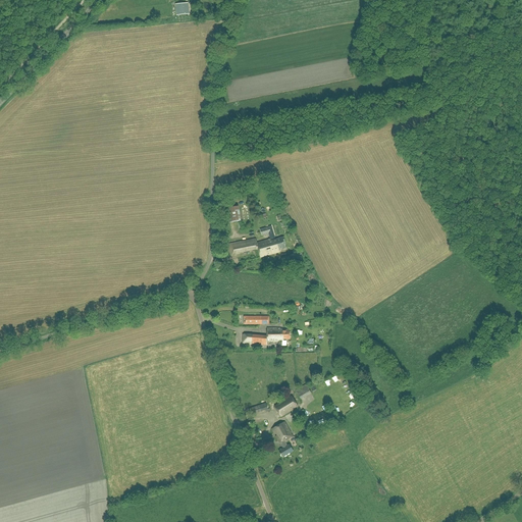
[(177,15),(190,14),(189,3),(175,4),(177,15)]
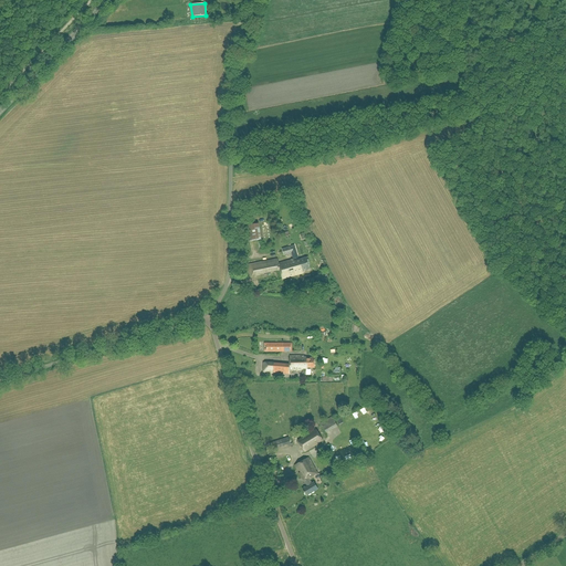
[(248,242),(261,240),(259,223),(250,226),(248,226),(245,227),(248,242)]
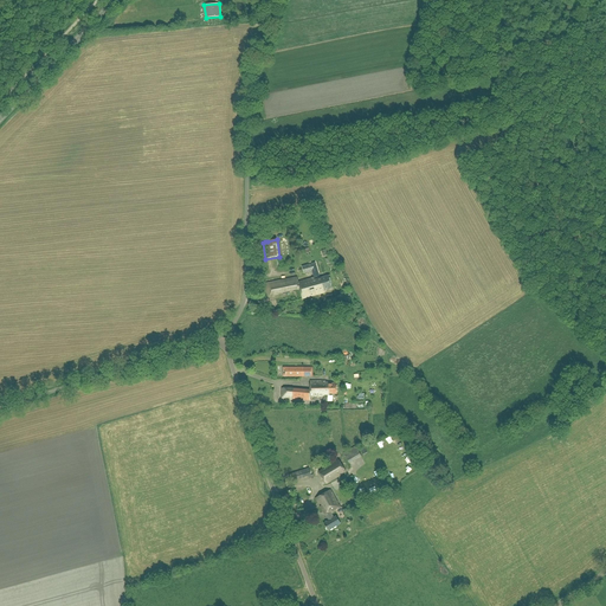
[(304,275),(313,272),(314,278),(298,282),(297,277),(265,284),(268,297),(279,295),(278,294),(300,289),(303,298),(324,292),(324,290),(333,288),(329,276),(315,279),(315,278),(320,276),(315,262),(302,266),(304,275)]
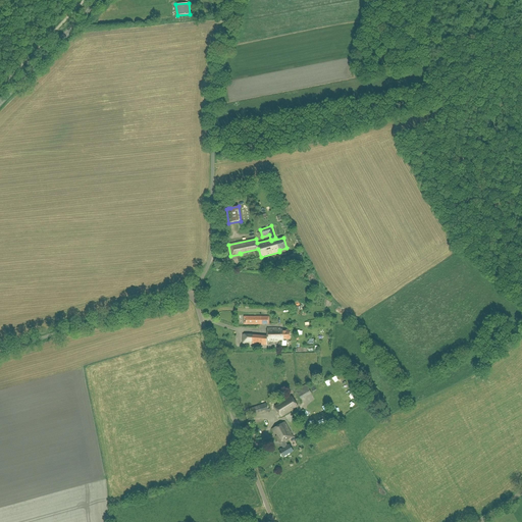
[(267,342),(277,342),(278,342),(278,346),(282,346),(282,341),(283,341),(283,340),(291,340),(290,330),(282,330),(282,329),(280,329),(280,328),(267,328),(267,335),(243,334),(243,343),(249,344),(266,345),(267,342)]
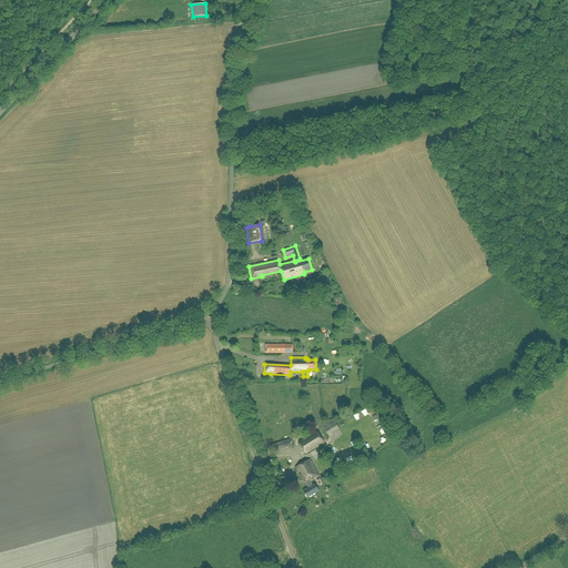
[(324,425),(327,433),(338,427),(335,421),(324,425)]
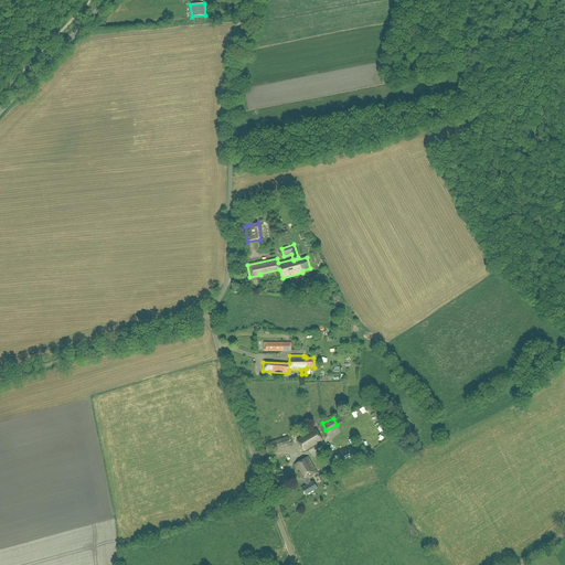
[(322,440),(316,428),(297,439),(305,451),(322,440)]
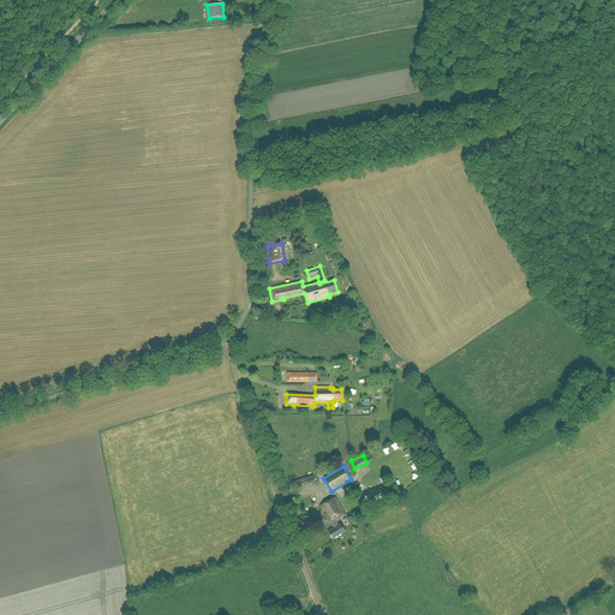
[(292,482),(294,488),(294,489),(316,482),(314,475),(292,482)]
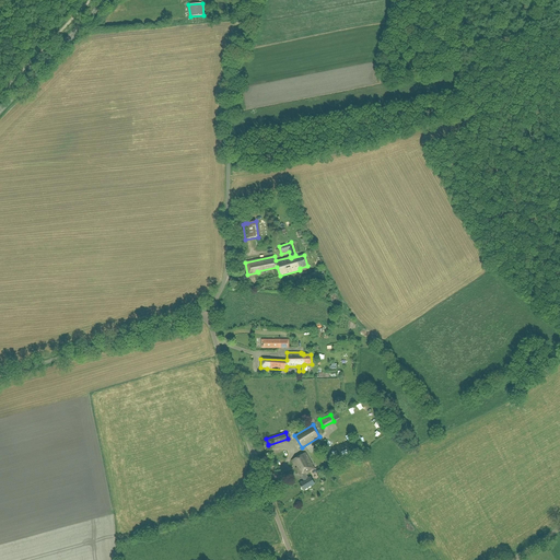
[(311,477),(308,478),(306,475),(315,469),(305,453),(292,461),(294,465),(295,464),(298,467),(296,468),(301,477),(304,481),(300,483),(303,490),(315,483),(311,477)]
